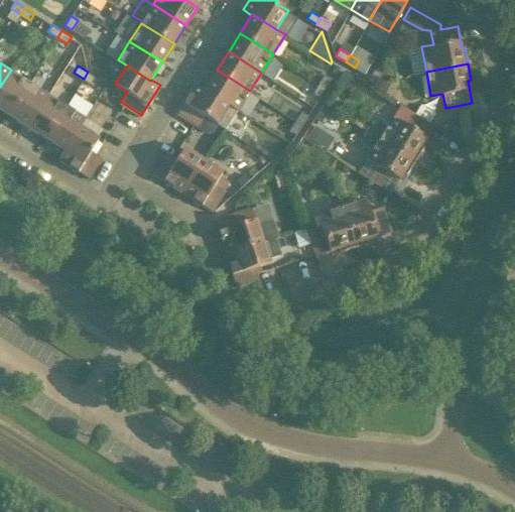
[(336,83),(348,90),(357,76),(345,69),(336,83)]
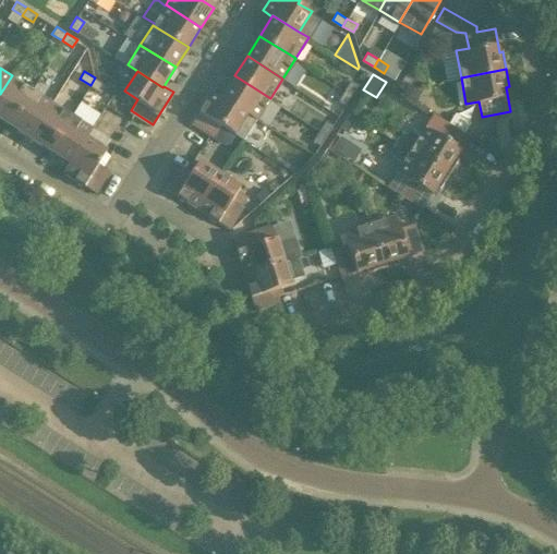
[(12,75),(0,94),(0,117),(10,123),(32,88),(12,75)]
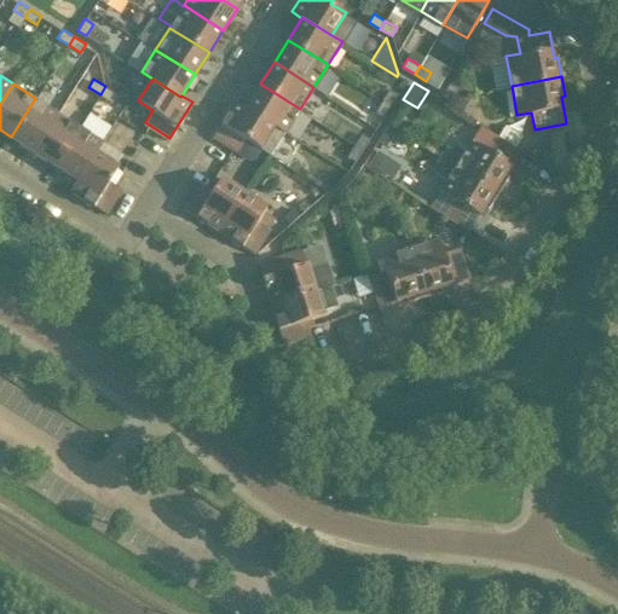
[(260,84),(247,105),(246,106),(275,125),(286,132),(300,109),(260,84)]
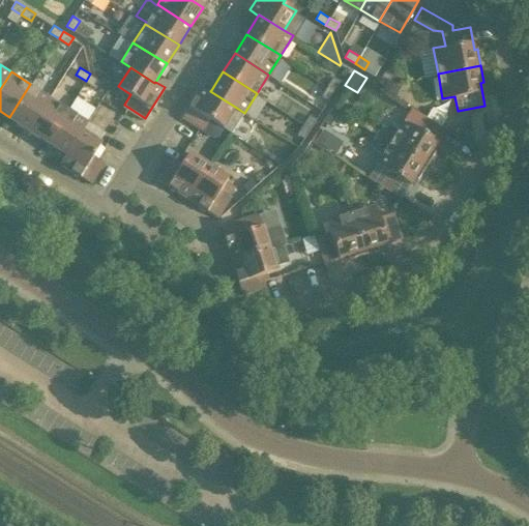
[(99,80),(90,74),(86,81),(95,87),(99,80)]
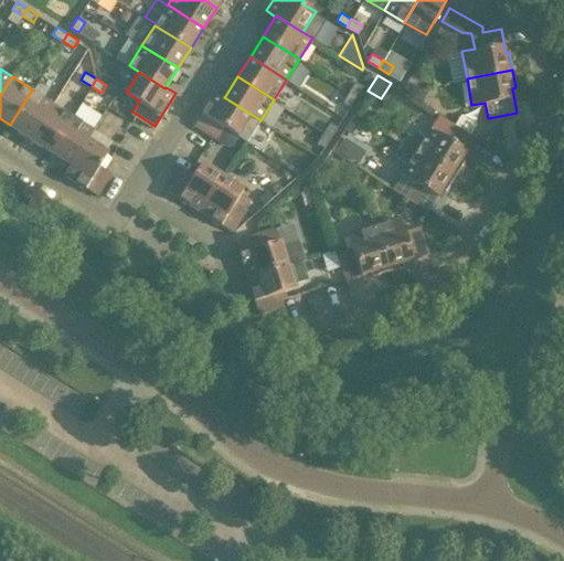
[(349,91),(357,95),(363,85),(355,81),(349,91)]
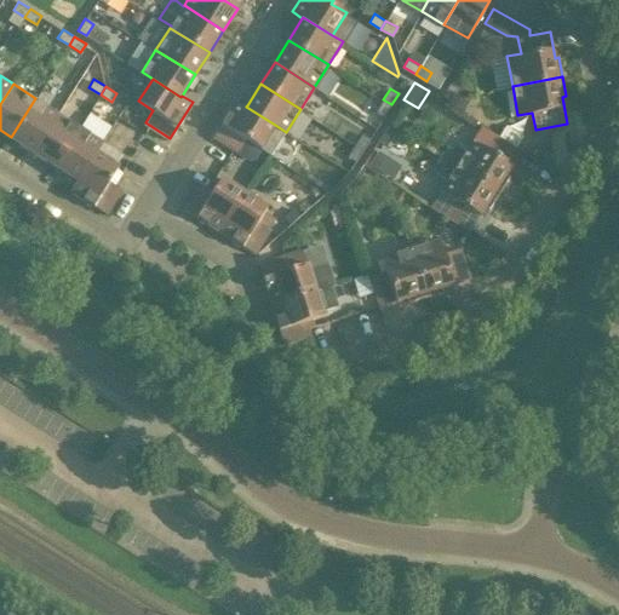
[(35,98),(11,137),(33,151),(58,111),(35,98)]
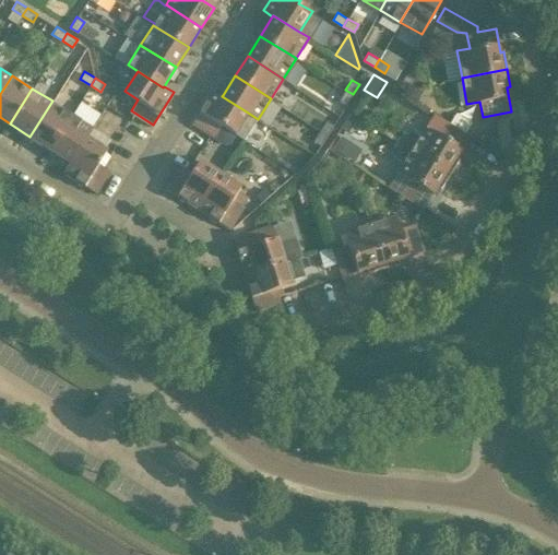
[(214,136),(222,125),(235,133),(248,113),(222,96),(223,95),(213,90),(192,121),(214,136)]
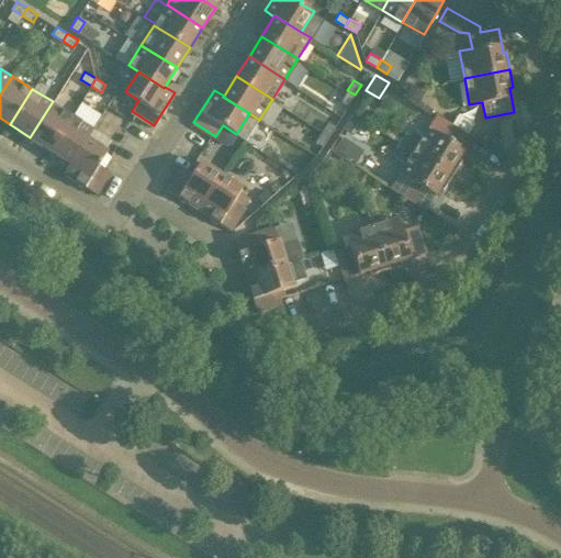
[(355,95),(347,90),(340,101),(348,105),(355,95)]
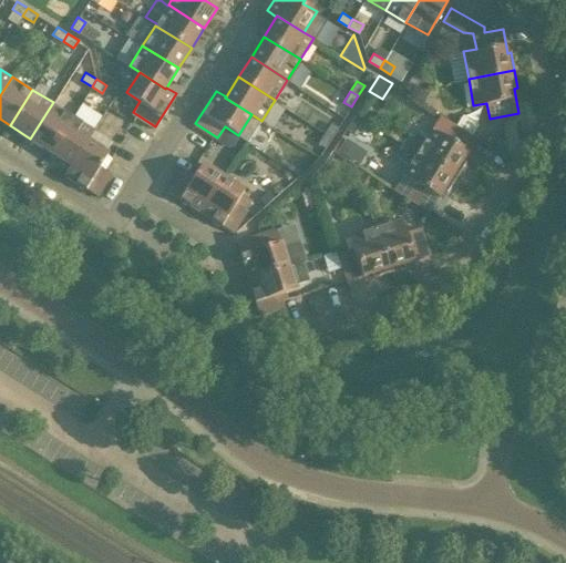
[(53,102),(30,139),(51,151),(73,115),(53,102)]
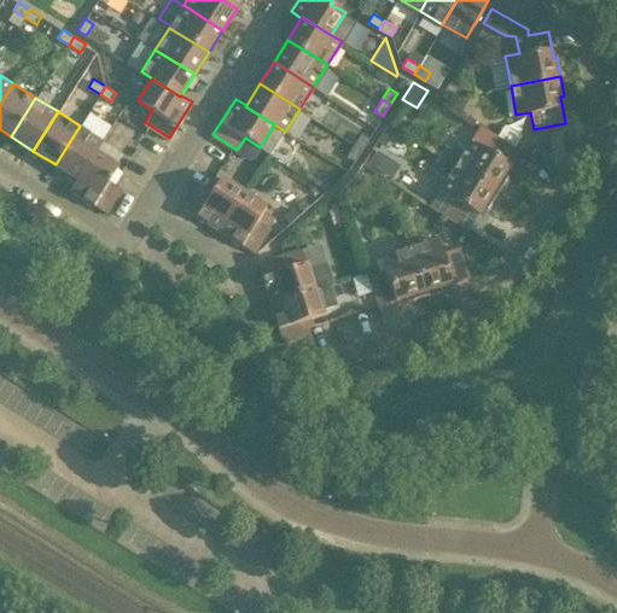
[(519,150),(479,124),(464,151),(448,141),(440,155),(498,191),(508,175),(505,173),(519,150)]
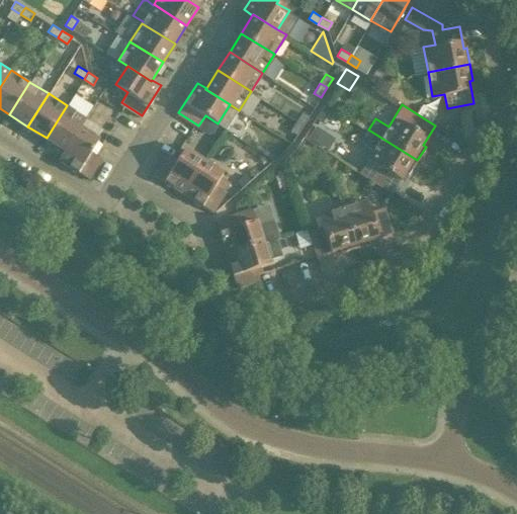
[(67,105),(47,138),(65,150),(79,125),(80,126),(86,117),(67,105)]
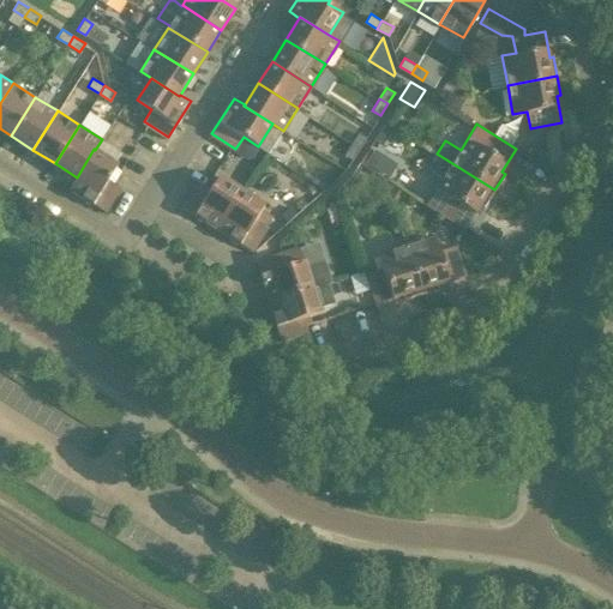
[(352,143),(360,148),(367,137),(359,131),(352,143)]
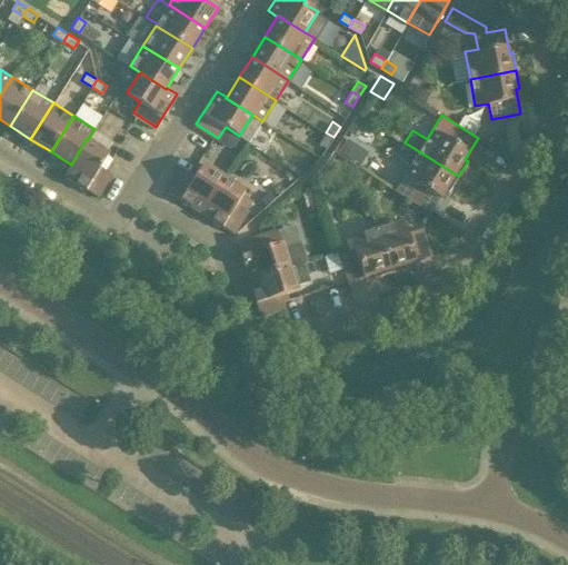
[(482,140),(492,147),(499,136),(490,129),(482,140)]
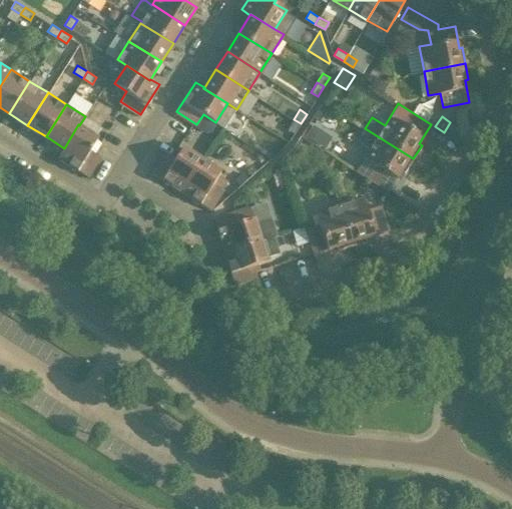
[(301,123),(294,119),(288,128),(295,132),(301,123)]
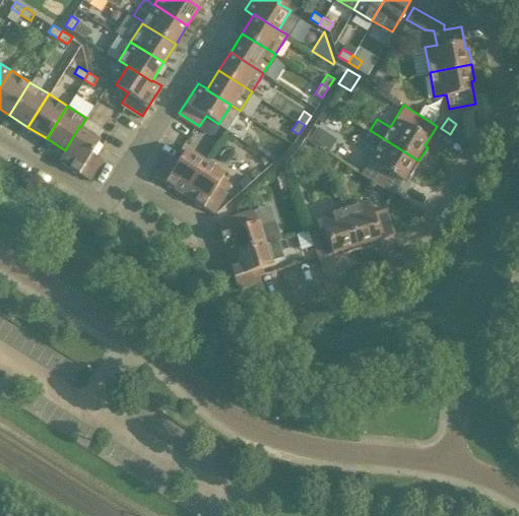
[(59,159),(78,172),(89,178),(102,157),(91,151),(100,138),(80,127),(79,126),(65,150),(59,159)]
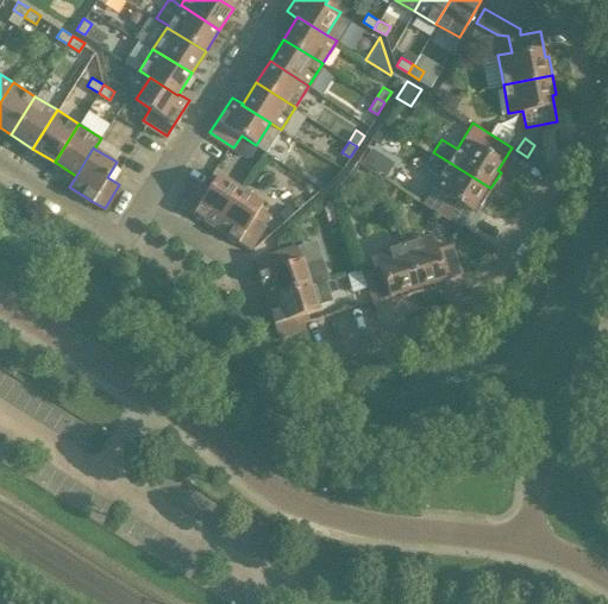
[(395,162),(373,148),(363,161),(387,175),(395,162)]
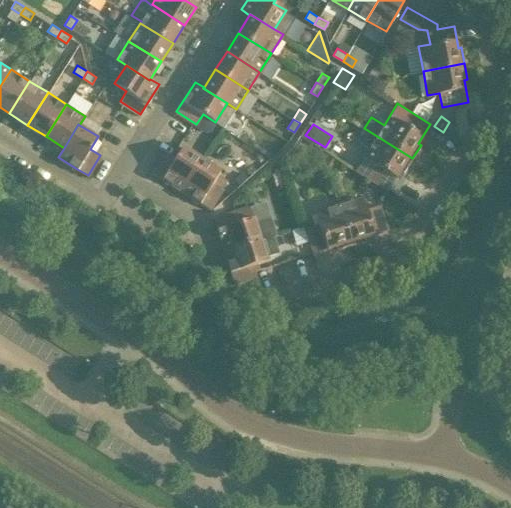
[(369,147),(363,157),(364,157),(357,168),(366,174),(366,175),(388,189),(401,170),(404,172),(412,158),(364,128),(357,139),(369,147)]
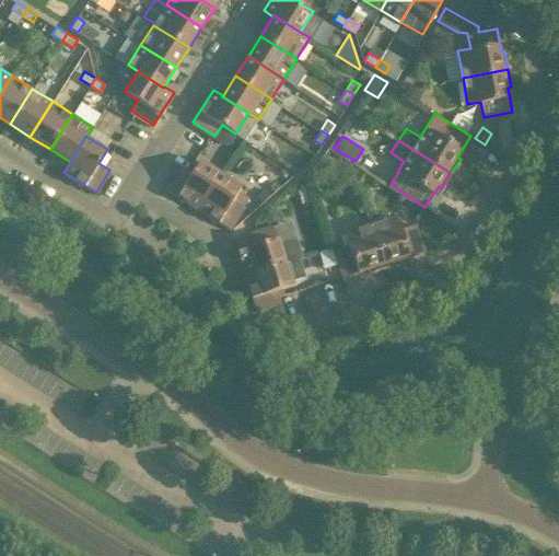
[(181,165),(166,188),(198,208),(221,173),(200,159),(191,173),(181,165)]
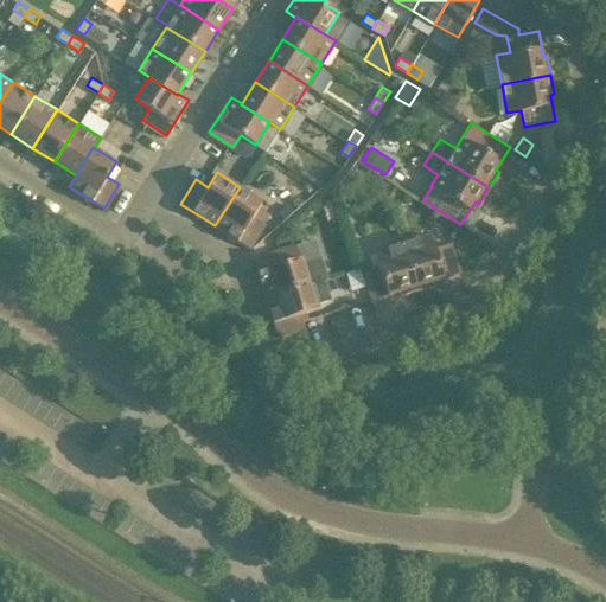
[(249,248),(265,223),(253,216),(262,202),(240,187),(215,225),(249,248)]
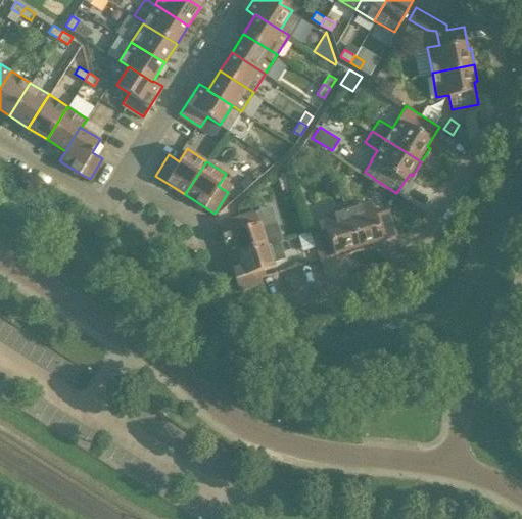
[(287,171),(276,175),(278,178),(281,188),(292,184),(289,175),(287,171)]
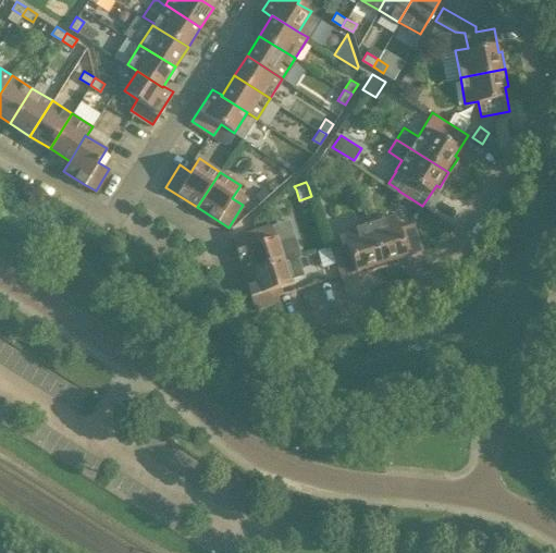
[(254,194),(260,201),(270,193),(263,185),(254,194)]
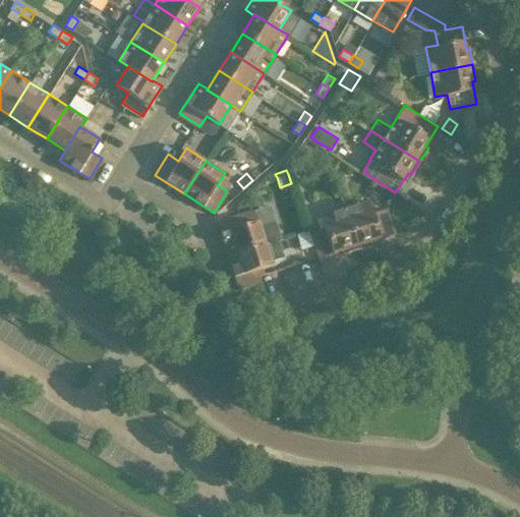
[(387,208),(373,212),(369,200),(345,208),(358,248),(373,243),(372,240),(395,233),(387,208)]
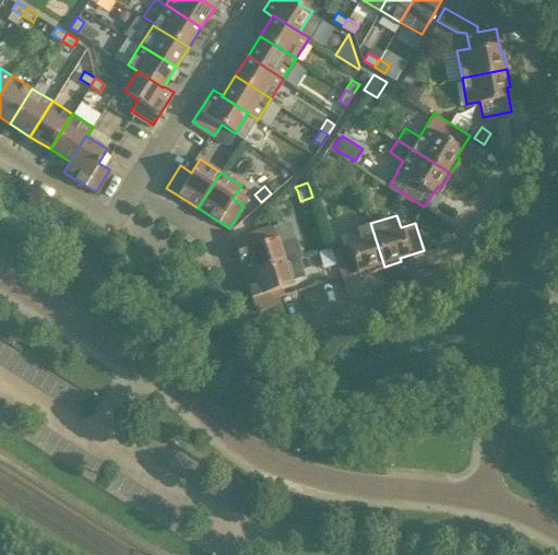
[(334,248),(343,275),(366,269),(367,272),(384,267),(370,223),(344,231),(348,244),(334,248)]
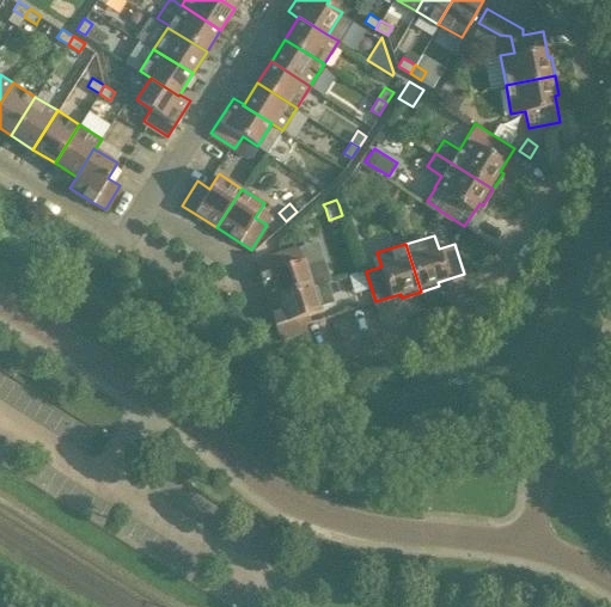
[(305,264),(299,245),(255,259),(268,299),(330,279),(324,258),(305,264)]
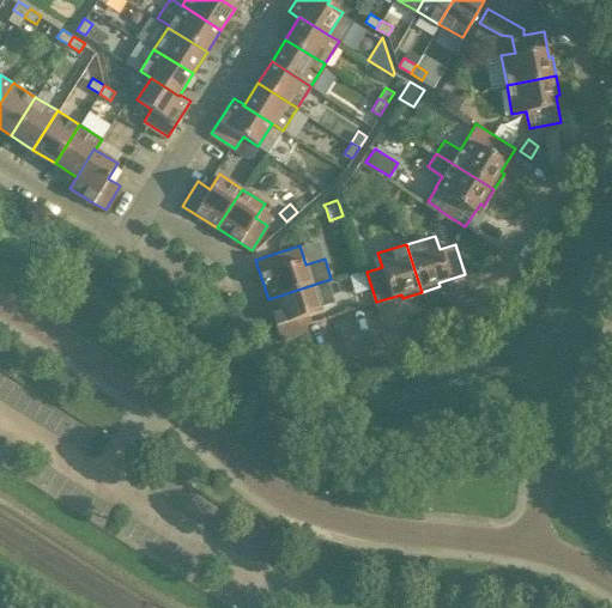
[(268,299),(280,338),(308,329),(303,316),(320,310),(319,306),(334,302),(328,281),(332,281),(331,279),(268,299)]
